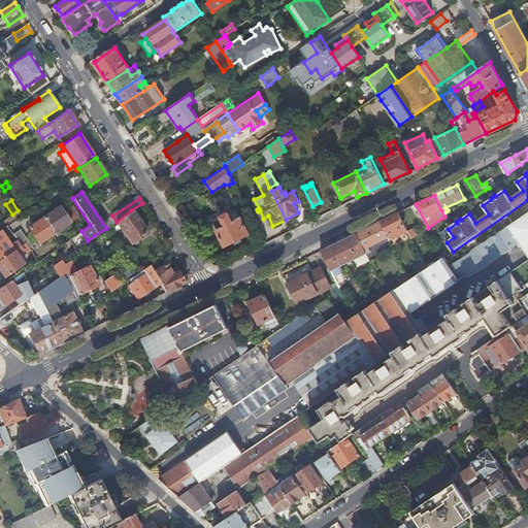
[(43,217),(54,233),(79,216),(70,203),(61,209),(59,206),(43,217)]
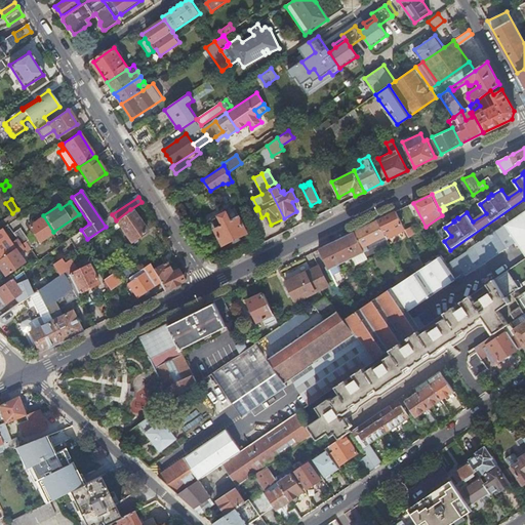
[(211,220),(215,228),(215,229),(224,244),(247,232),(239,216),(234,208),(227,212),(226,211),(218,215),(219,215),(211,219),(211,220)]
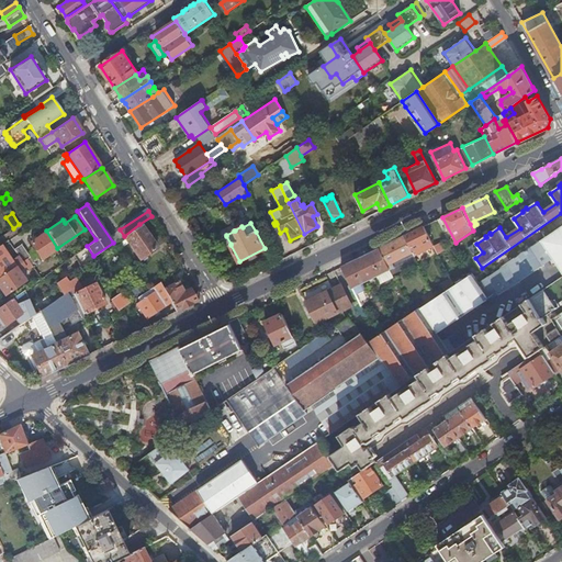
[(139,224),(124,236),(139,259),(156,248),(139,224)]
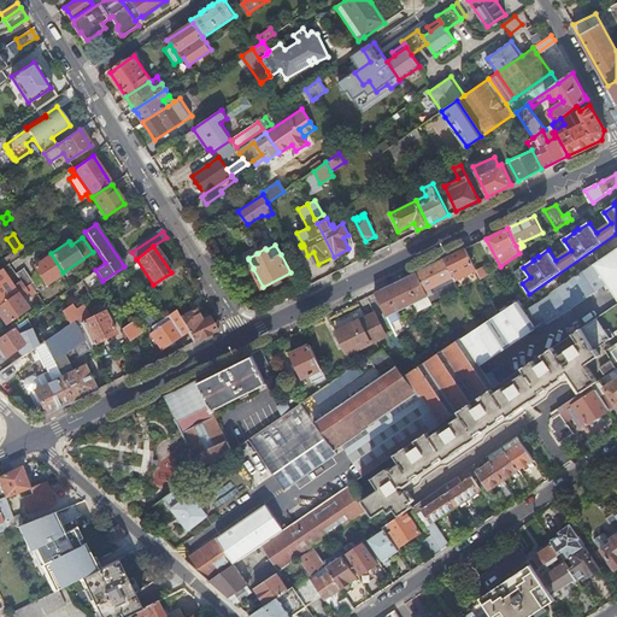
[(466,248),(444,259),(452,276),(470,266),(472,271),(476,269),(466,248)]
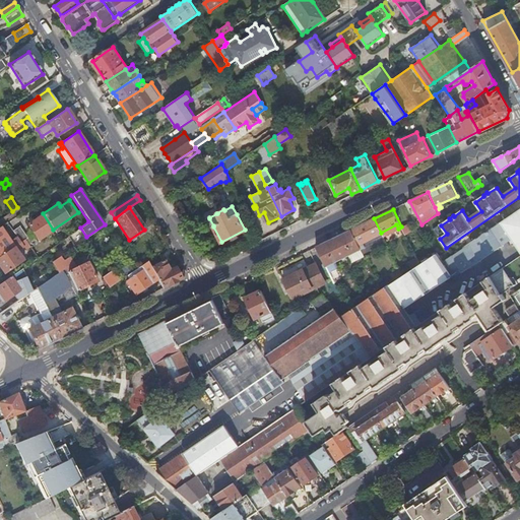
[(519,252),(519,209),(501,223),(512,240),(516,247),(519,252)]
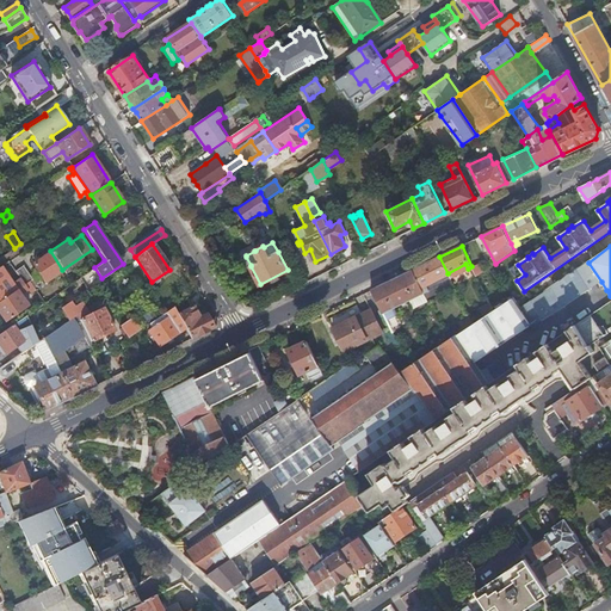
[(44,282),(62,270),(50,251),(32,264),(44,282)]
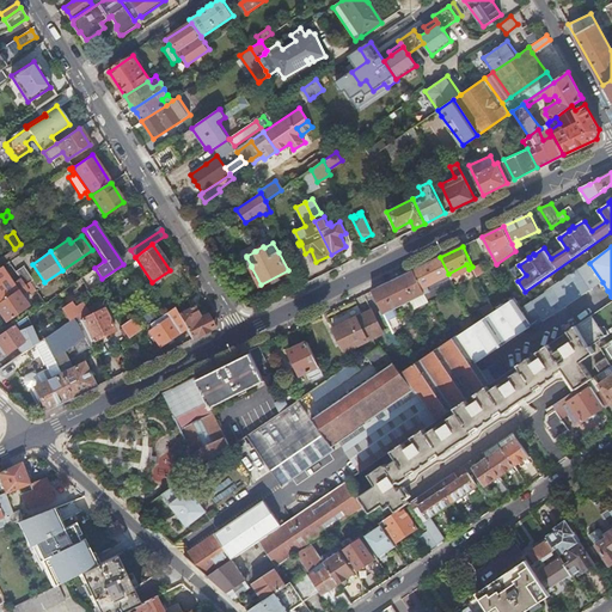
[(414,270),(424,294),(430,291),(428,287),(450,276),(448,274),(440,257),(414,270)]
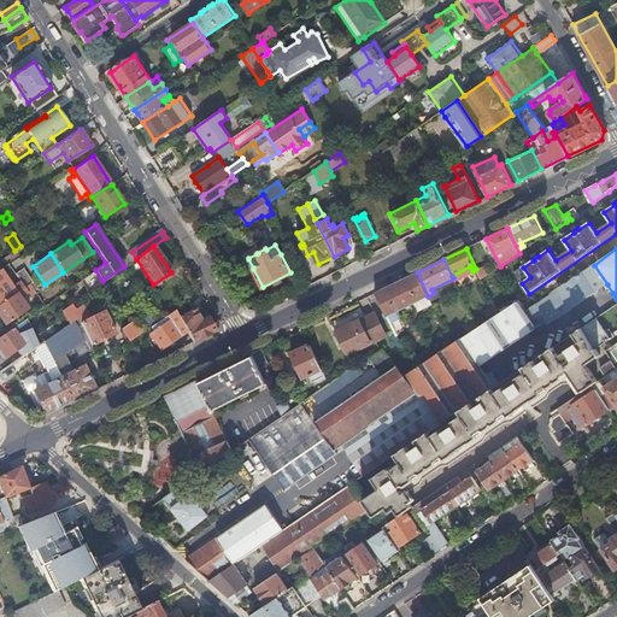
[(595,292),(607,285),(594,265),(582,272),(595,292)]
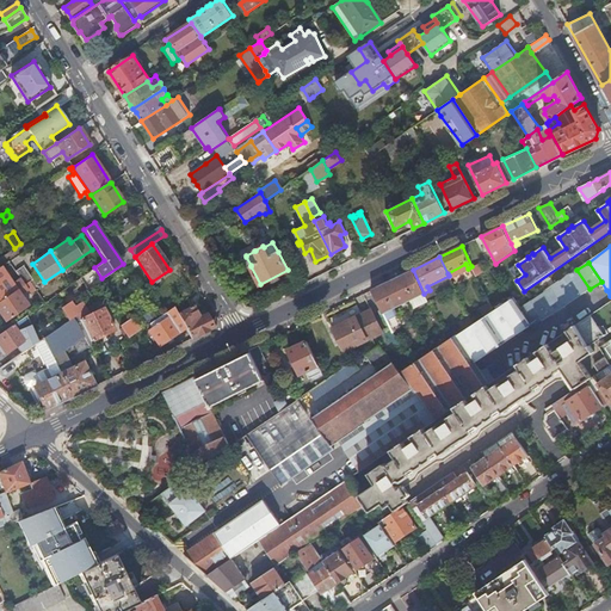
[(1,265),(0,265),(0,300),(24,284),(20,278),(13,283),(1,265)]
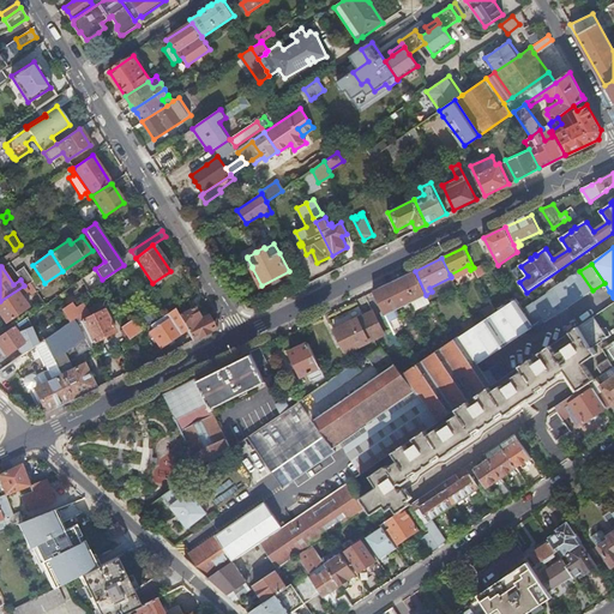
[(475,270),(480,278),(487,274),(483,266),(475,270)]
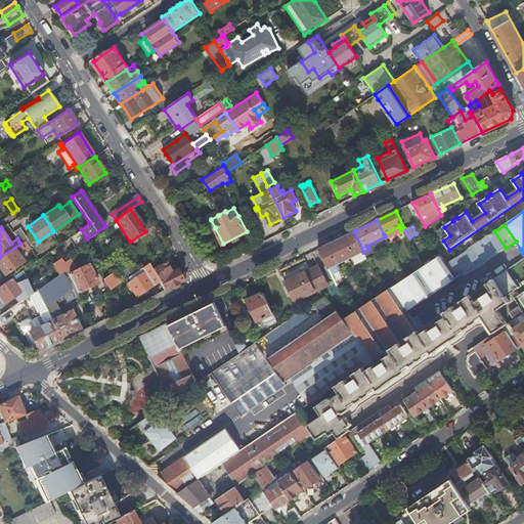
[(25,241),(28,246),(30,244),(19,228),(12,232),(17,238),(20,244),(25,241)]
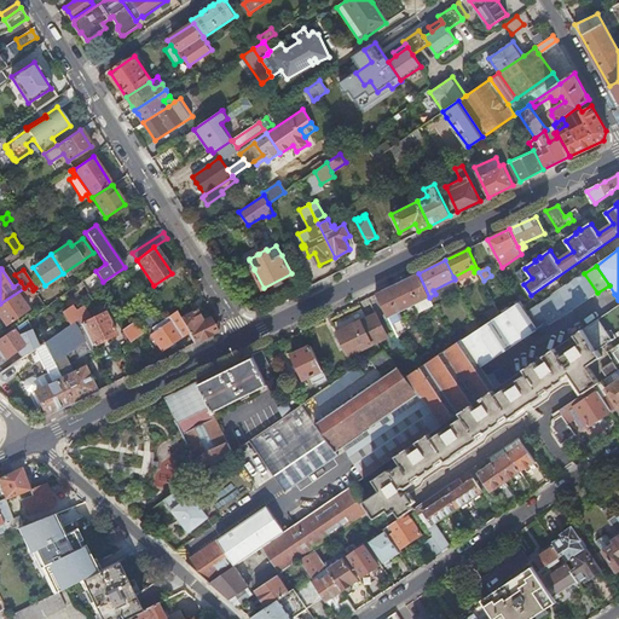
[(550,323),(597,293),(584,273),(559,290),(559,291),(528,312),(521,301),(453,345),(450,348),(406,376),(400,368),(318,423),(304,403),(293,411),(283,417),(252,439),(288,491),(340,455),(337,452),(345,447),(353,460),(365,478),(397,456),(410,447),(418,441),(431,433),(461,412),(473,404),(482,398),(495,391),(496,388),(487,375),(481,365),(548,320),(550,323)]
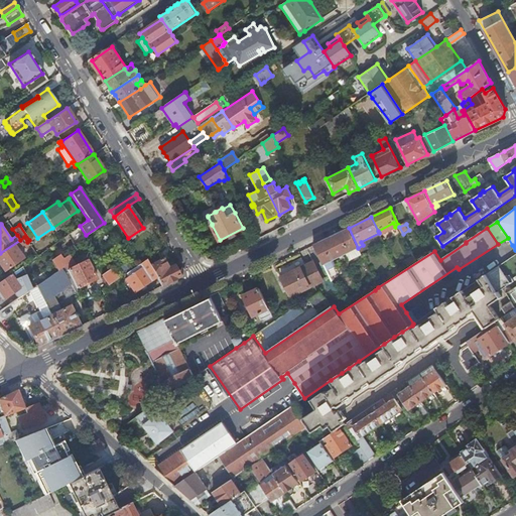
[(316,249),(324,264),(358,248),(349,228),(314,245),(316,249)]
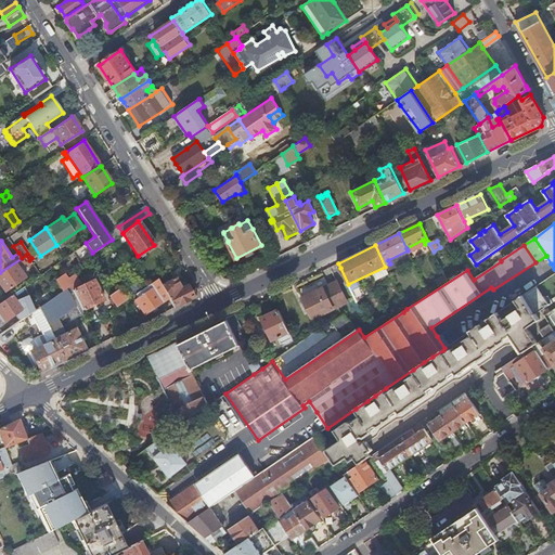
[(84,259),(85,259),(77,248),(72,252),(79,262),(84,259)]
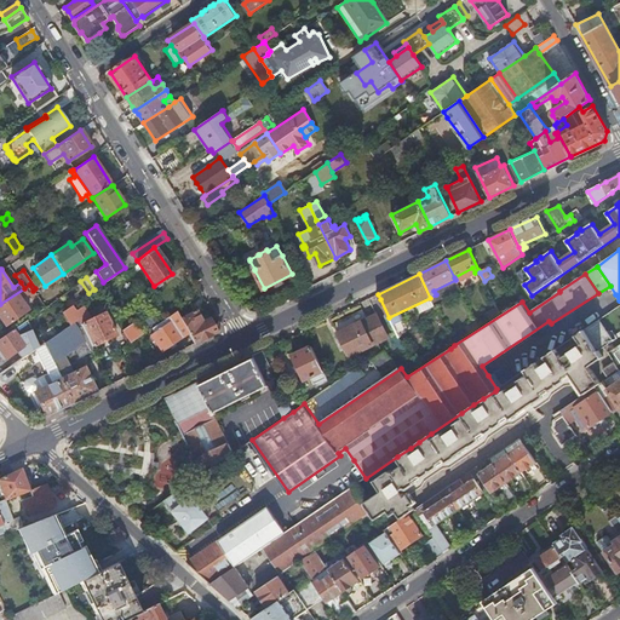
[(202,293),(196,283),(181,294),(187,303),(189,302),(202,293)]
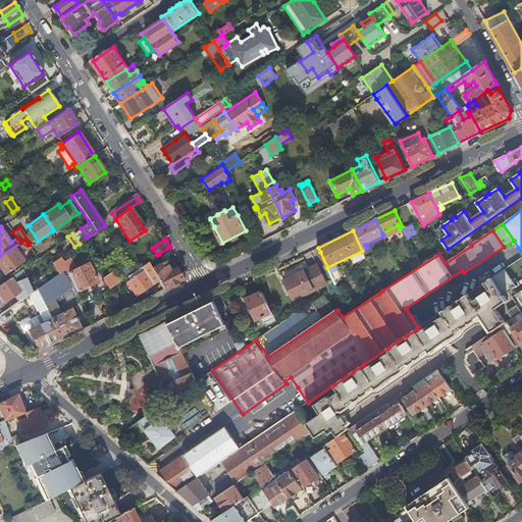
[(25,250),(30,247),(28,245),(24,240),(20,243),(0,256),(0,268),(4,274),(24,261),(17,251),(23,247),(25,250)]
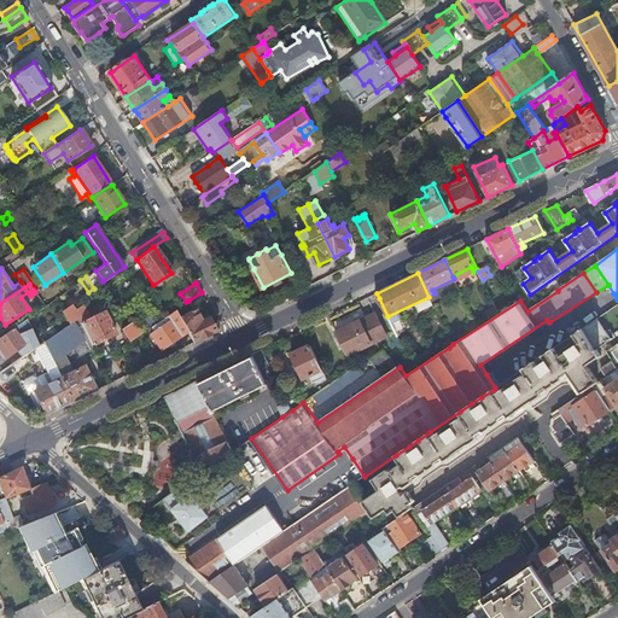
[(188,301),(186,302),(187,303),(175,310),(178,314),(187,332),(193,342),(215,332),(208,319),(202,321),(196,310),(193,312),(188,301)]
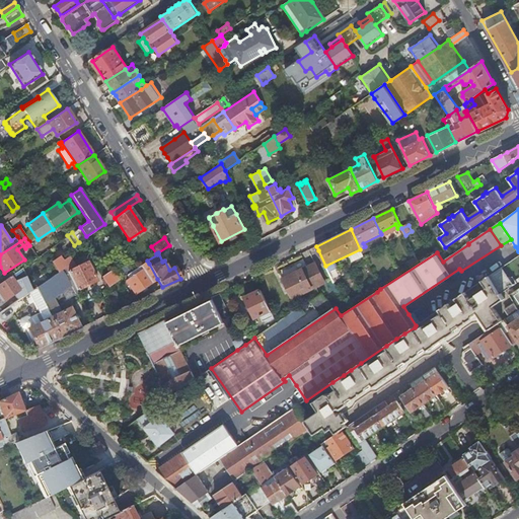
[(59,255),(51,262),(58,272),(65,267),(66,266),(59,255)]
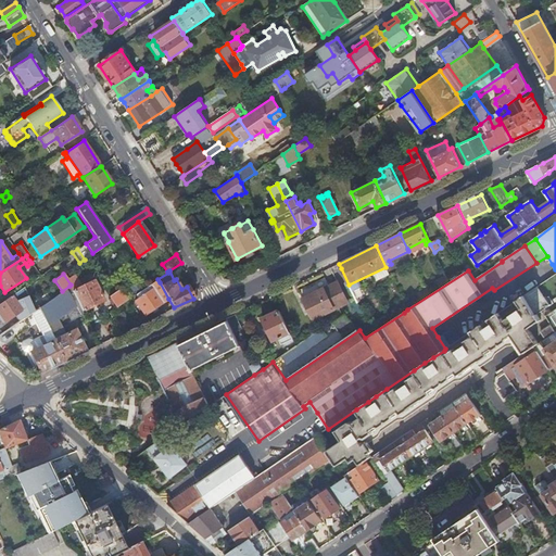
[(70,286),(72,291),(79,304),(81,311),(102,301),(92,280),(81,287),(74,274),(67,278),(64,274),(63,274),(71,285),(70,286)]
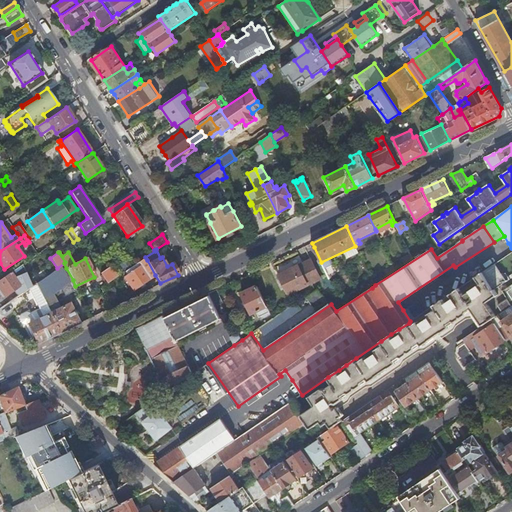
[(403,258),(406,265),(414,260),(410,253),(403,258)]
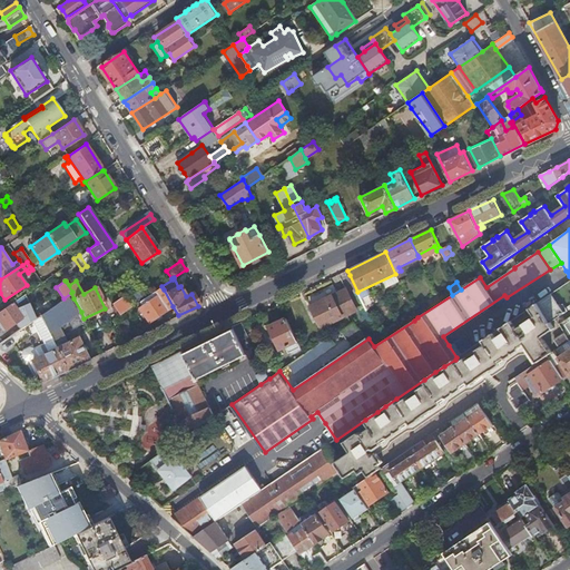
[(149,295),(139,302),(141,304),(137,307),(147,322),(155,317),(160,314),(166,310),(173,306),(164,290),(161,286),(149,295)]
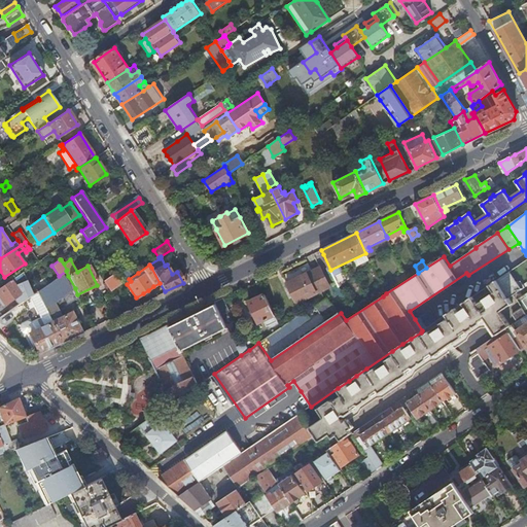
[(495,277),(508,271),(505,266),(493,272),(495,277)]
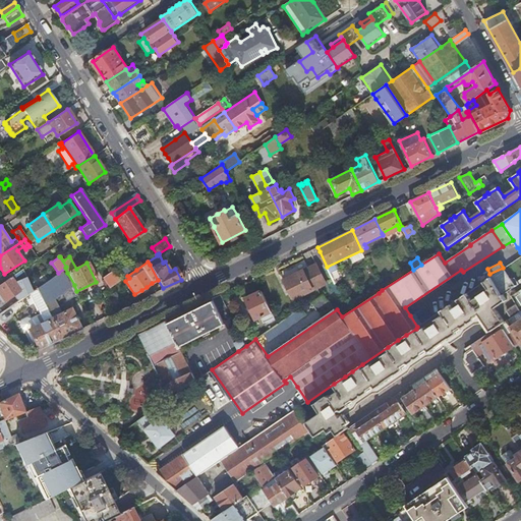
[(290,278),(300,296),(327,284),(317,265),(290,278)]
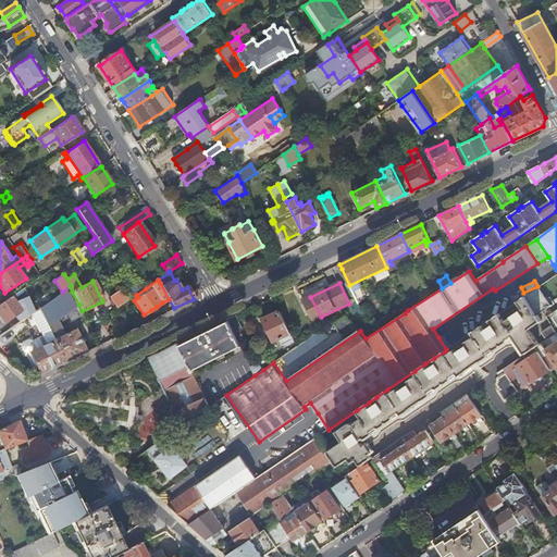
[(39,307),(44,318),(49,327),(59,320),(66,314),(79,305),(72,292),(70,286),(62,292),(39,307)]
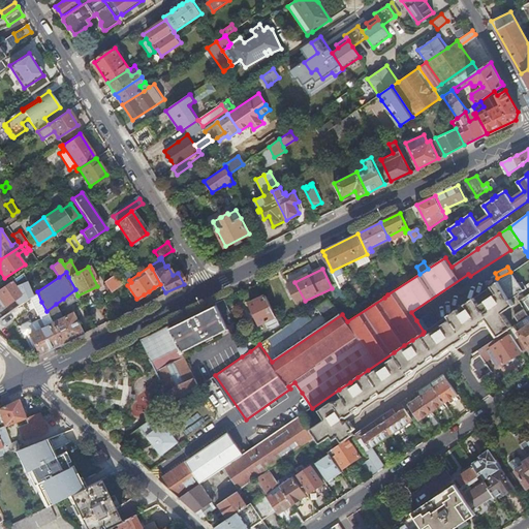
[(23,273),(20,275),(0,288),(0,300),(0,301),(5,306),(14,300),(18,305),(23,302),(29,297),(32,294),(23,273)]
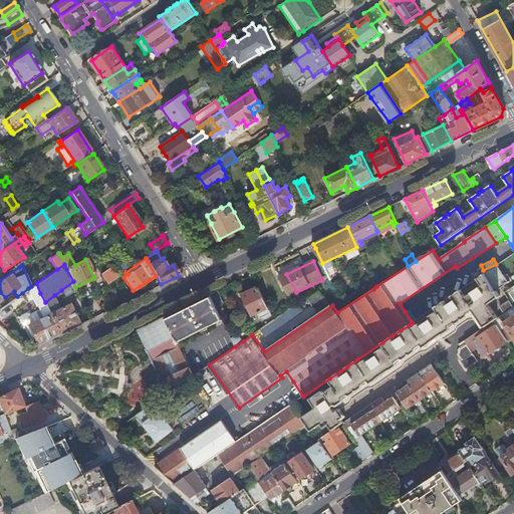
[(503,273),(497,265),(485,273),(495,291),(497,290),(512,280),(508,273),(503,273)]
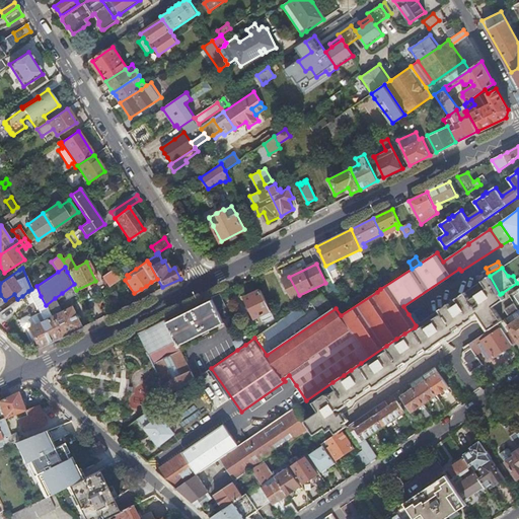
[(391,274),(394,280),(402,275),(399,269),(391,274)]
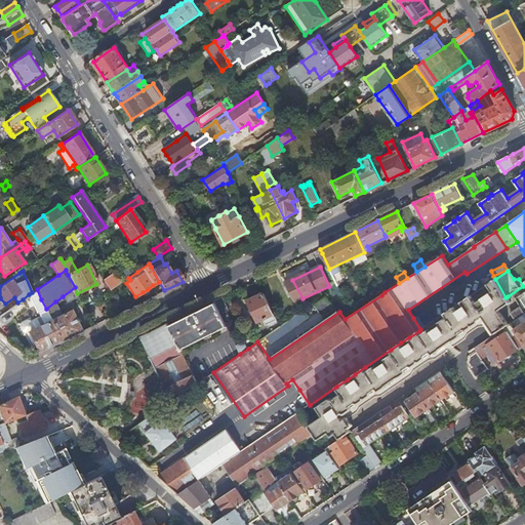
[(103,283),(109,291),(121,283),(116,275),(103,283)]
